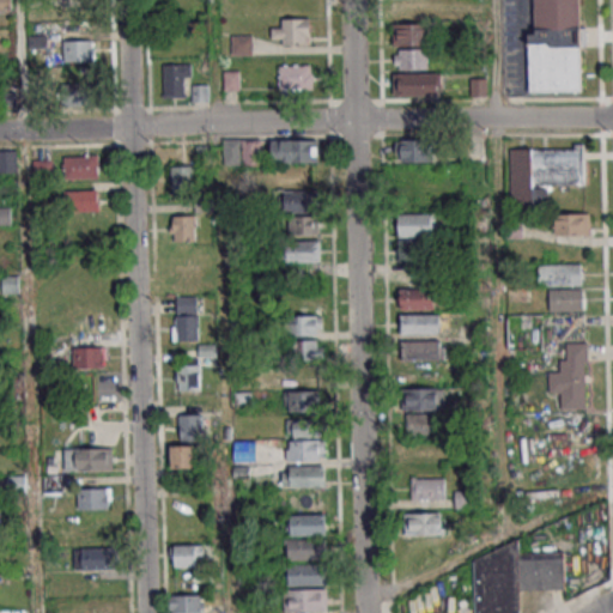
[(8,0),(0,0),(0,8),(10,10),(8,0)]
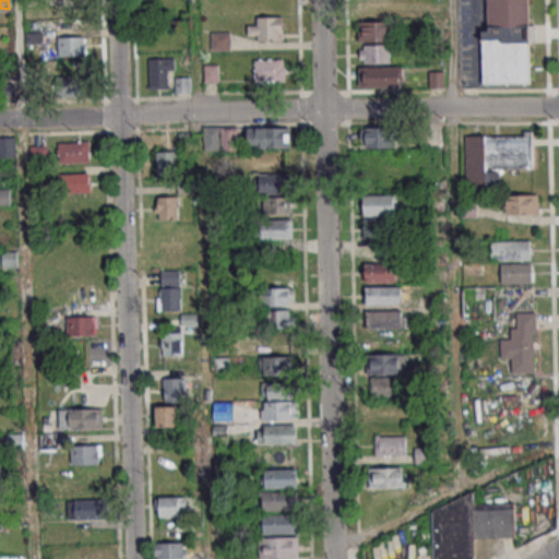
[(357,0),(357,42),(393,40),(392,0),(357,0)]
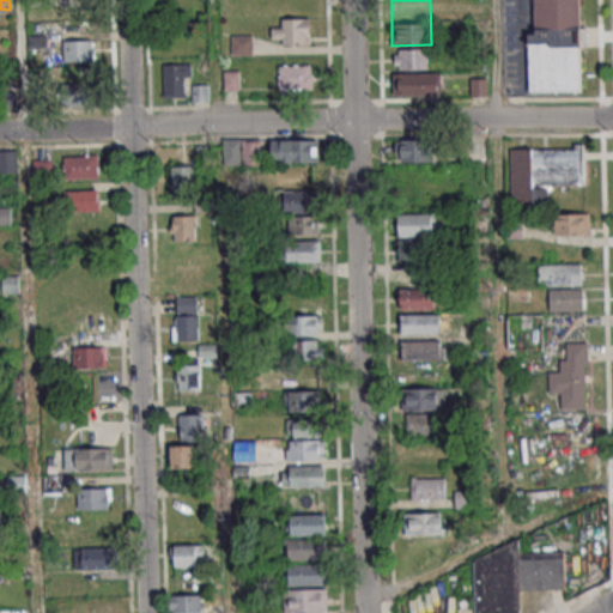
[(533,0),(576,0),(578,91),(528,92),(527,35),(534,35),(533,0)]
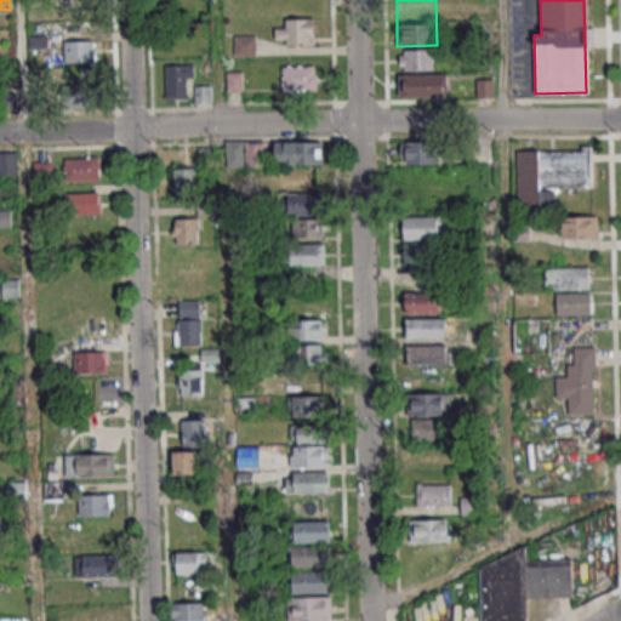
[(314,45),(314,18),(275,18),(275,45),(314,45)]
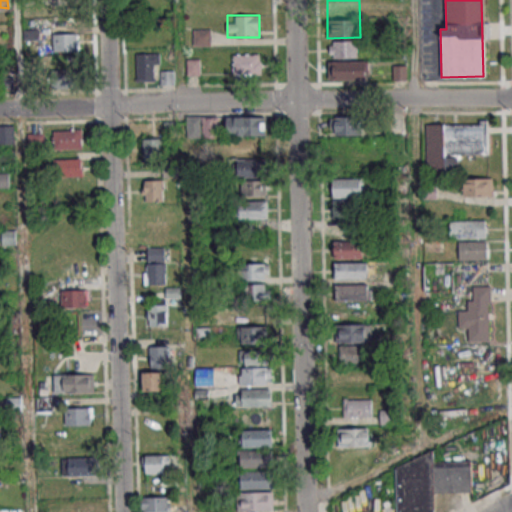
[(211,45),(211,29),(193,29),(193,45),(211,45)]
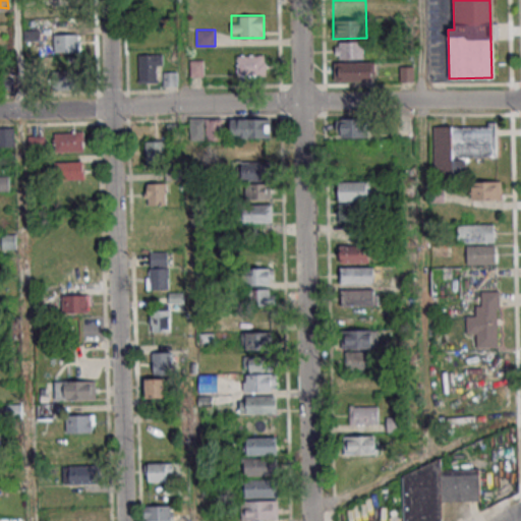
[(54,35),(54,52),(81,52),(81,35),(54,35)]
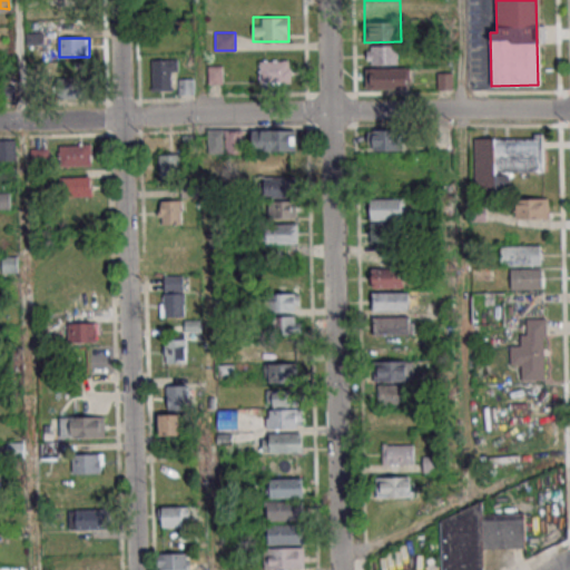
[(366,45),(366,65),(399,65),(399,45),(366,45)]
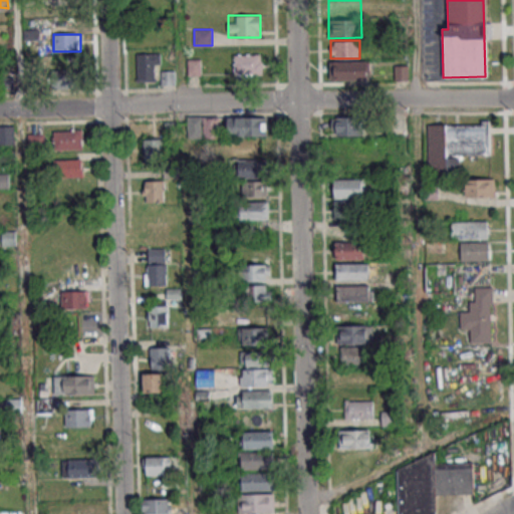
[(137,81),(159,81),(159,53),(137,53),(137,81)]
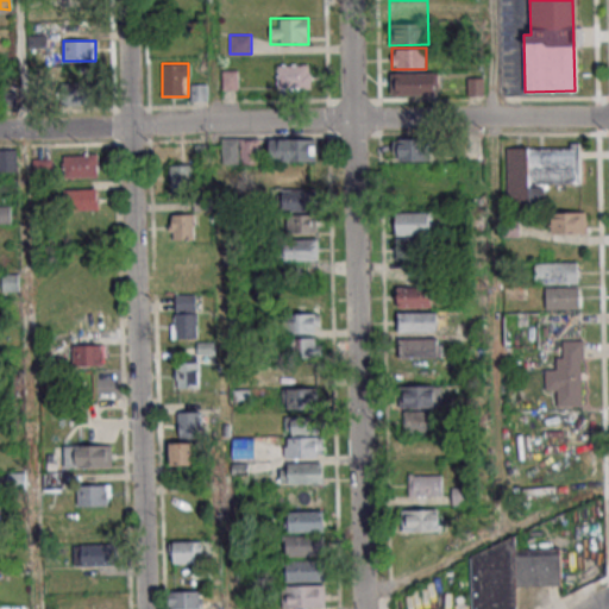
[(276,67),(307,67),(307,74),(309,74),(309,89),(300,89),(300,88),(276,88),(276,67)]
